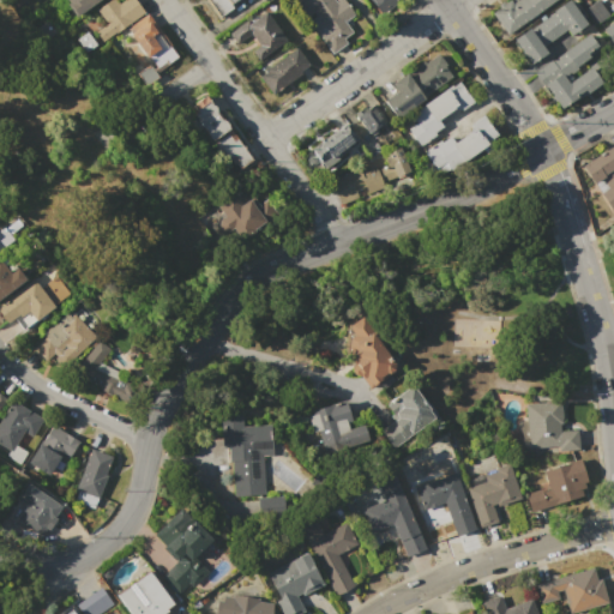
[(100,0),(76,18),(66,5),(68,2),(66,0),(100,0)]
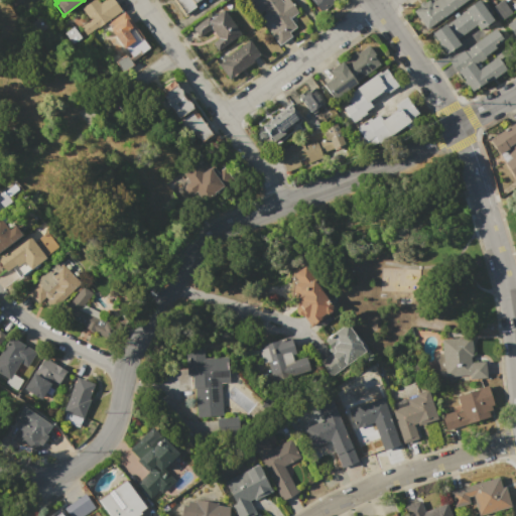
[(112,0),(120,10),(87,34),(81,26),(90,19),(82,7),(91,0),(98,0),(100,3),(104,0),(112,0)]
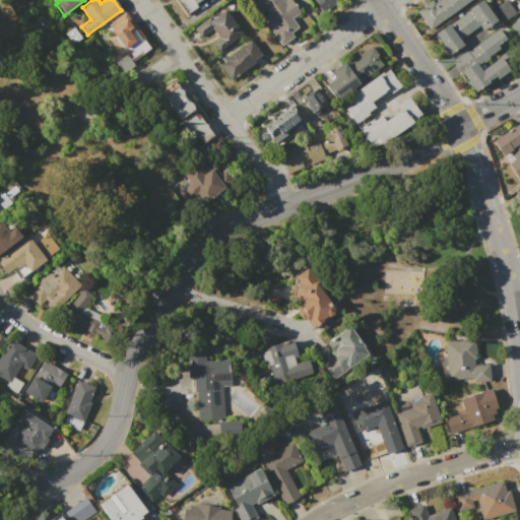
[(201,0),(197,3),(198,5),(187,13),(177,0),(201,0)]
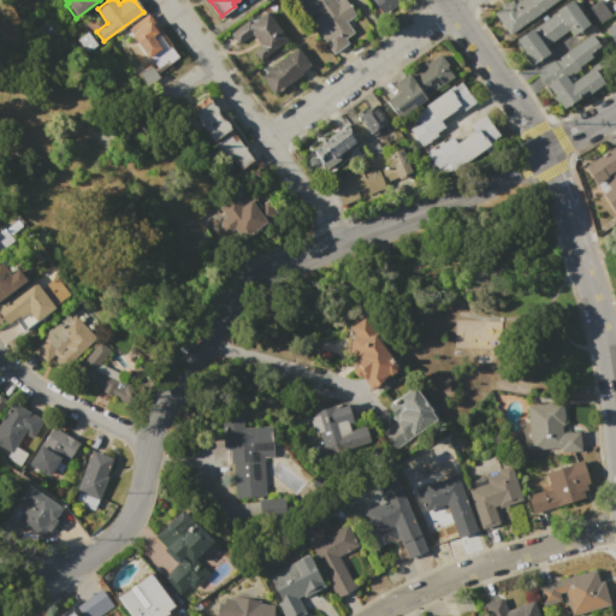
[(332,54),(321,37),(329,31),(315,12),(309,16),(297,0),(345,0),(356,15),(347,22),(354,31),(344,37),(348,42),(332,54)]
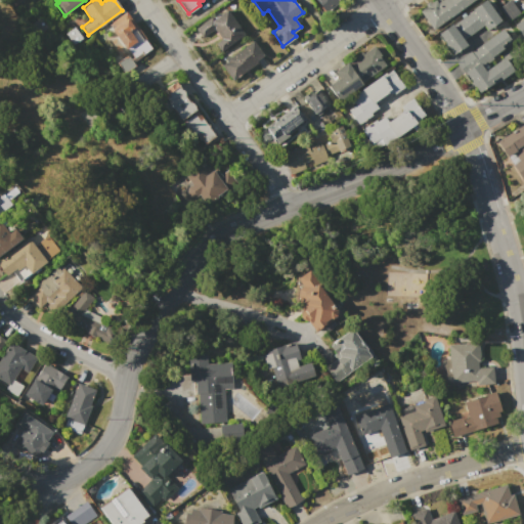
[(335,0),(323,9),(316,0),(335,0)]
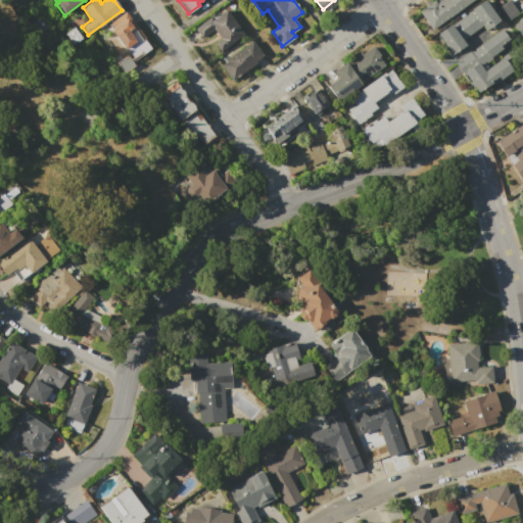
[(431,29),(418,11),(425,6),(424,4),(428,1),(429,3),(432,0),(434,0),(436,2),(439,0),(473,0),(432,30),(431,29)]
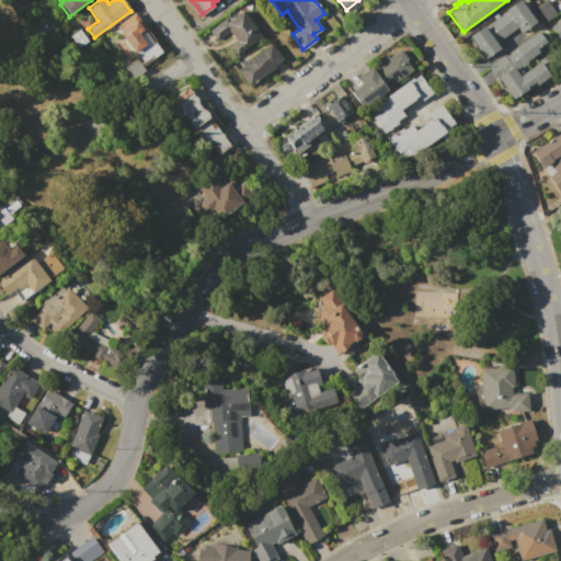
[(469,36),(483,25),(484,27),(506,11),(505,10),(517,0),(519,0),(536,21),(522,32),(518,26),(496,43),(500,47),(485,58),(469,36)]
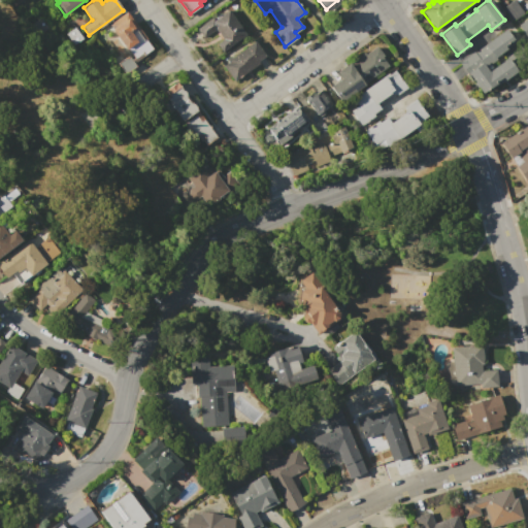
[(502,7),(513,0),(521,11),(510,19),(502,7)]
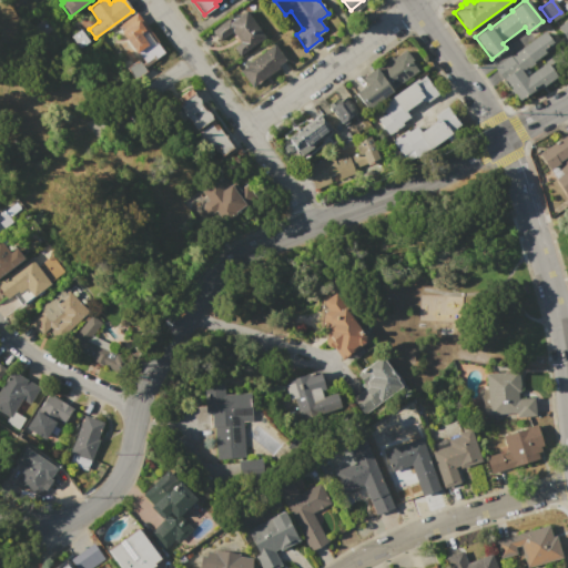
[(137,12),(158,42),(156,43),(164,52),(143,67),(146,70),(140,74),(141,77),(135,80),(127,68),(139,59),(115,27),(137,12)]
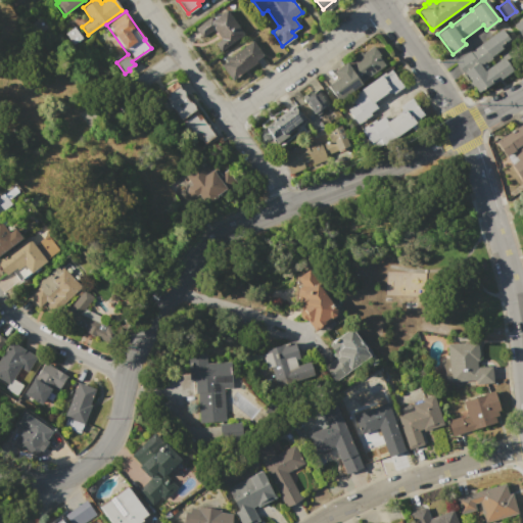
[(242,34),(220,50),(215,43),(221,39),(214,29),(201,38),(194,29),(210,17),(212,19),(225,11),(242,34)]
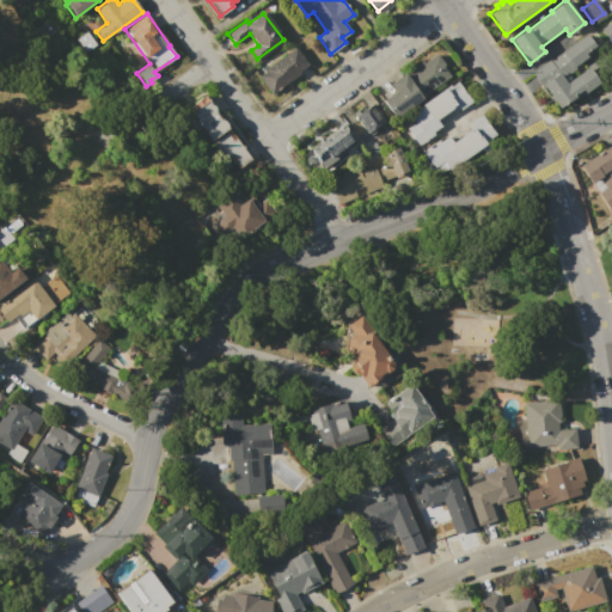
[(600,29),(611,19),(611,38),(610,41),(600,29)]
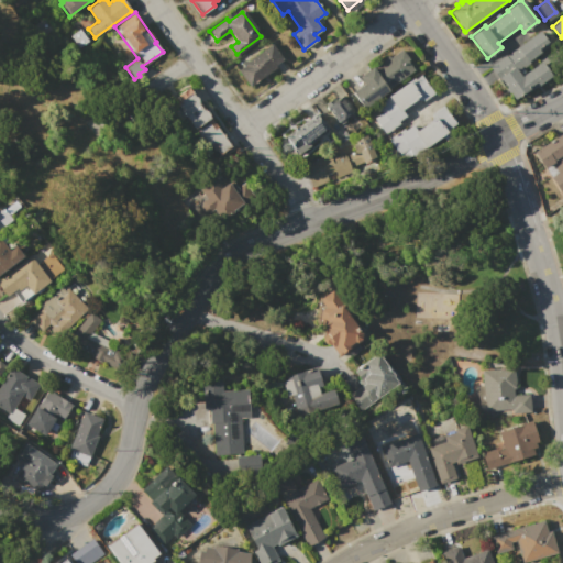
[(47,29),(41,34),(33,24),(41,19),(47,29)]
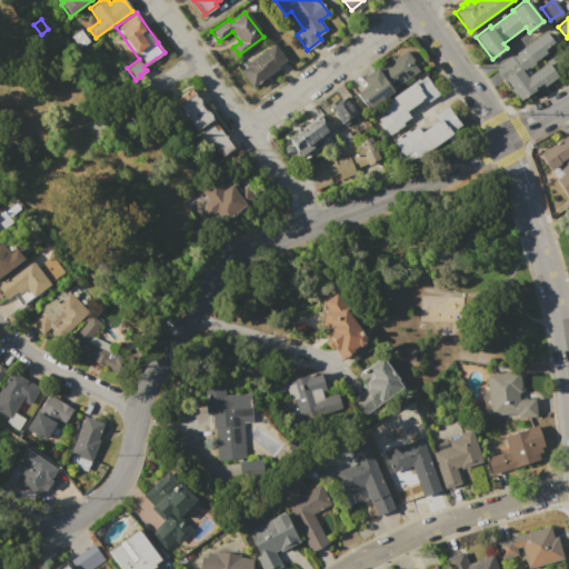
[(80,30),(88,41),(79,48),(71,37),(80,30)]
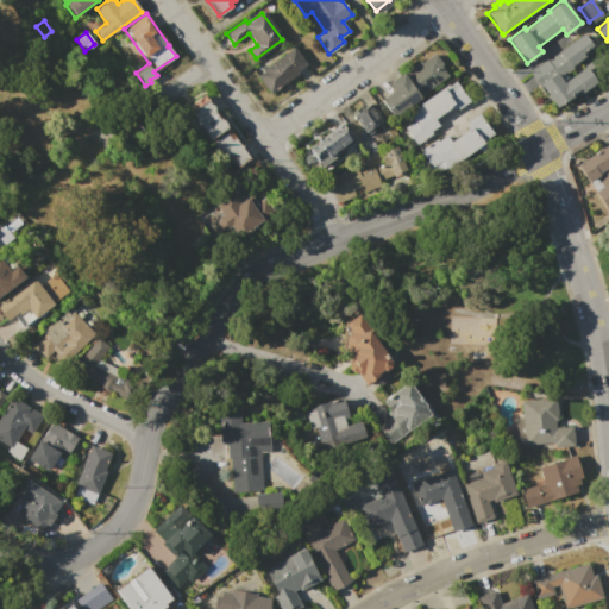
[(529,71),(546,60),(547,61),(559,52),(558,51),(583,33),(594,49),(557,75),(563,83),(585,67),(596,81),(572,99),(570,96),(557,107),(551,99),(551,100),(547,95),(548,95),(540,85),(539,85),(529,71)]
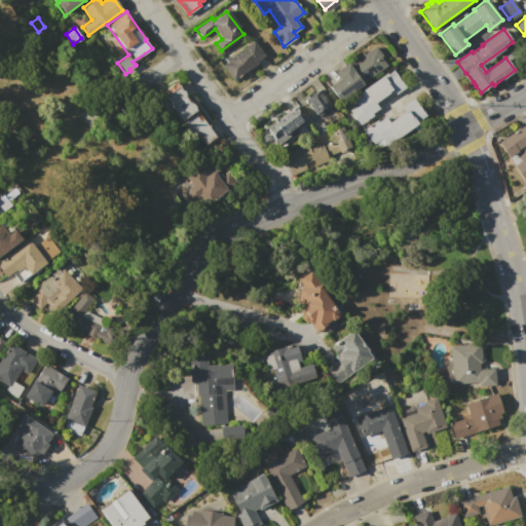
[(233,81),(222,66),(228,62),(227,60),(253,41),(263,55),(256,61),(258,63),(233,81)]
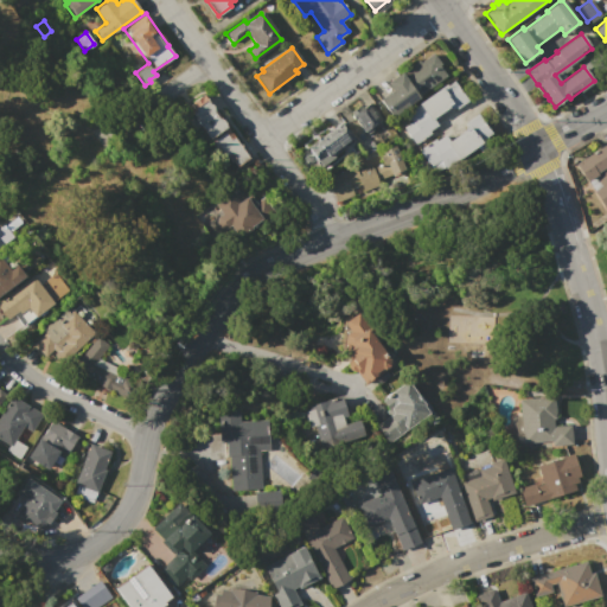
[(391,117),(378,100),(391,90),(387,83),(419,59),(421,63),(432,55),(446,75),(416,96),(419,98),(391,117)]
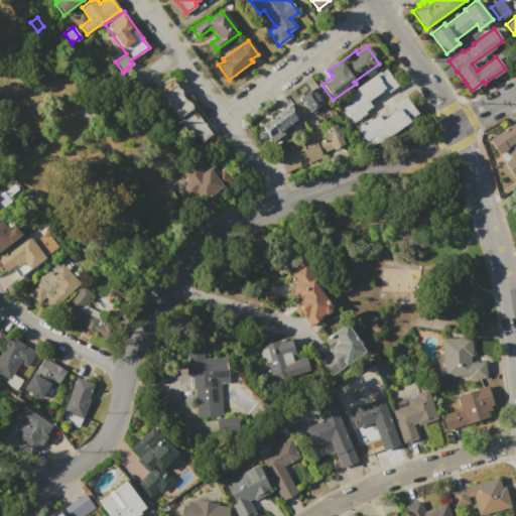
[(384,69),(396,86),(388,93),(387,91),(383,93),(381,90),(367,100),(372,106),(365,111),(366,113),(353,123),(343,108),(349,103),(345,97),(384,69)]
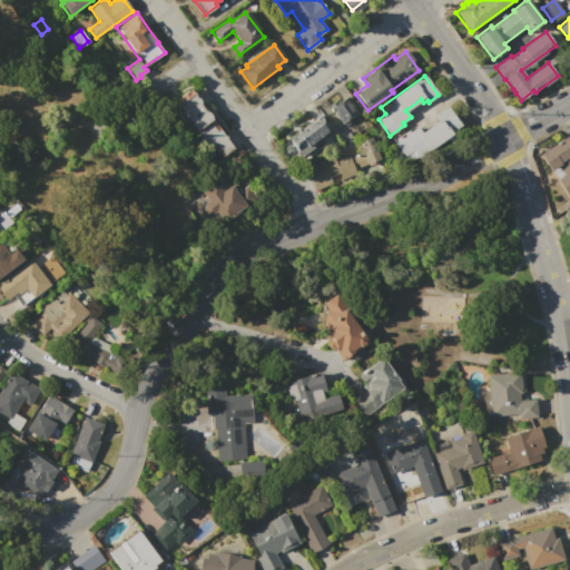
[(178,98),(190,88),(213,118),(196,130),(179,107),(184,105),(178,98)]
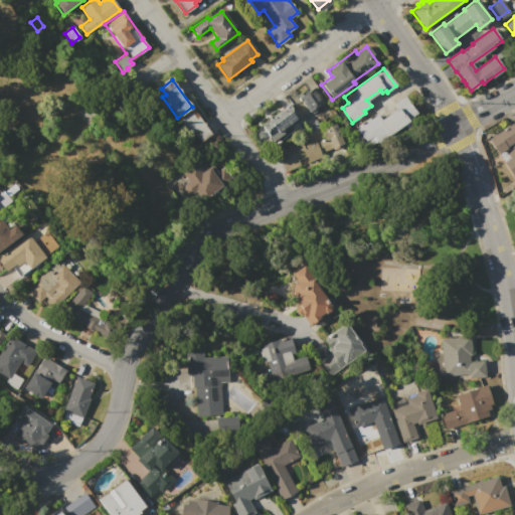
[(309,111),(298,96),(311,86),(322,102),(309,111)]
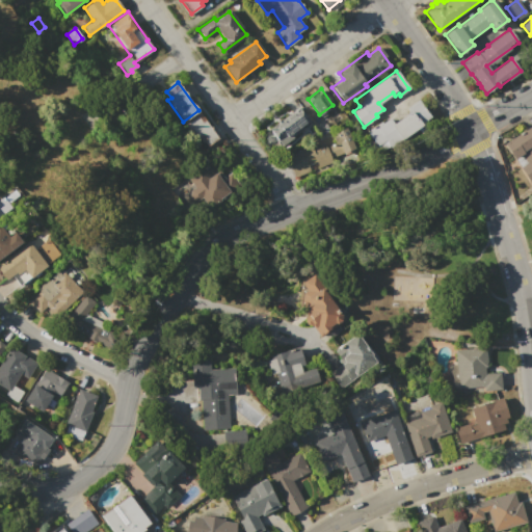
[(368,130),(381,122),(382,124),(390,118),(394,124),(411,112),(407,106),(419,99),(436,125),(422,135),(417,127),(381,151),(368,130)]
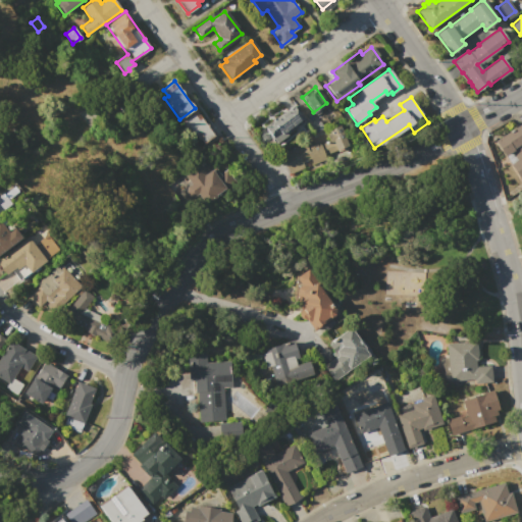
[(276,143),(264,125),(292,105),(303,120),(298,124),(299,125),(276,143)]
